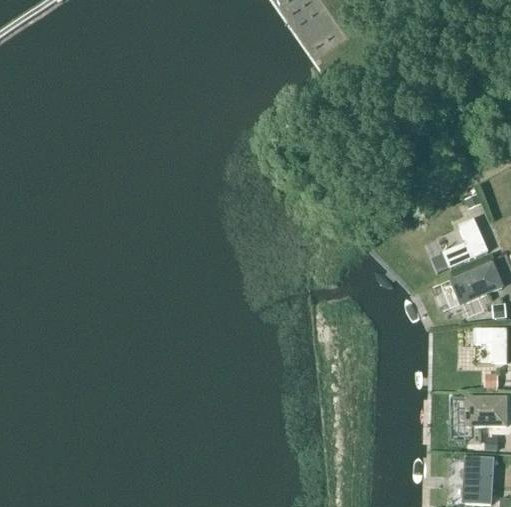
[(194,32),(187,24),(180,31),(182,33),(185,37),(187,39),(194,32)]
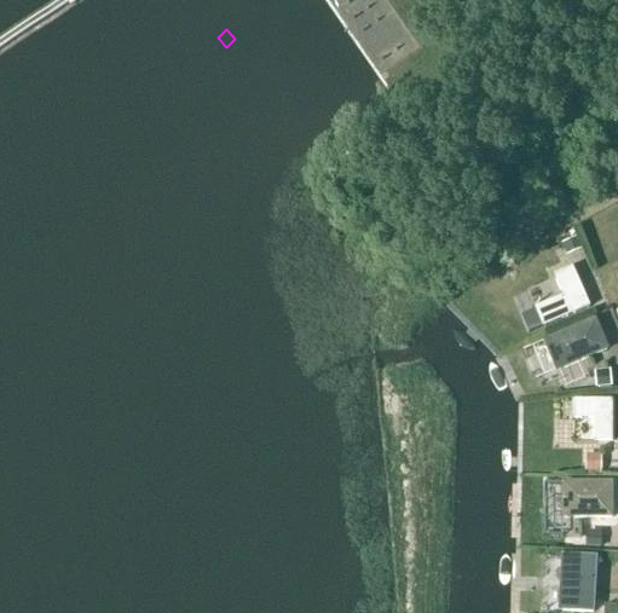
[(585,248),(579,235),(565,241),(572,254),(585,248)]
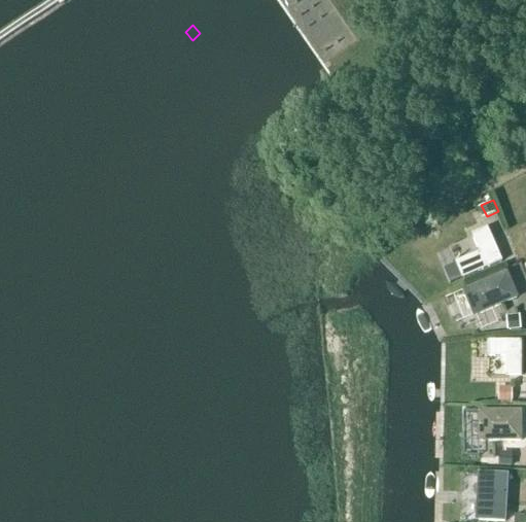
[(502,258),(489,227),(474,233),(481,249),(457,259),(464,275),(502,258)]
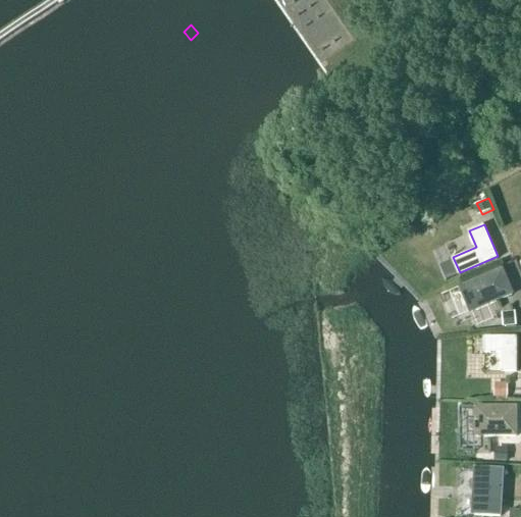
[(513,291),(503,267),(460,286),(469,309),(513,291)]
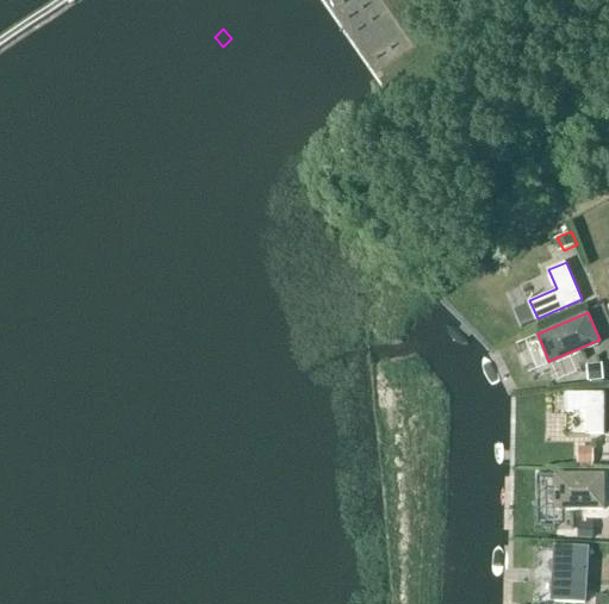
[(604,378),(603,362),(591,363),(592,379),(604,378)]
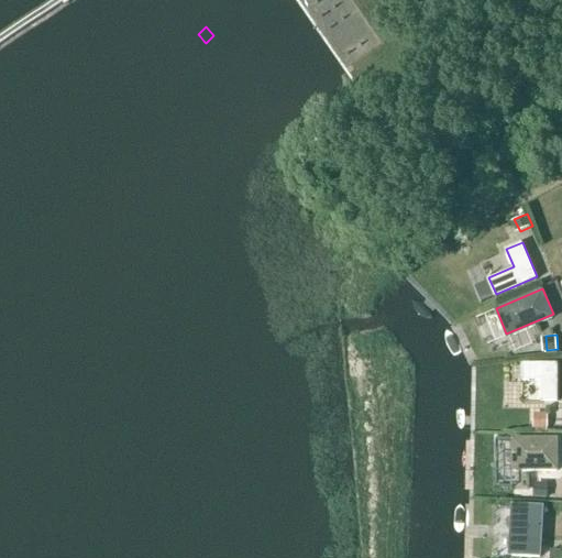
[(558,361),(525,361),(525,378),(542,378),(542,397),(558,397),(558,361)]
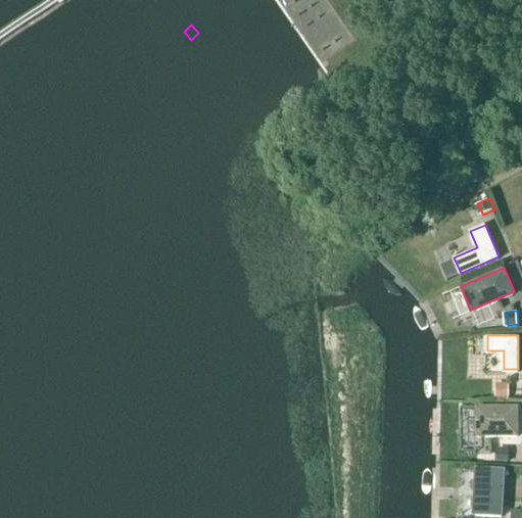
[(510,381),(495,381),(495,395),(510,395),(510,381)]
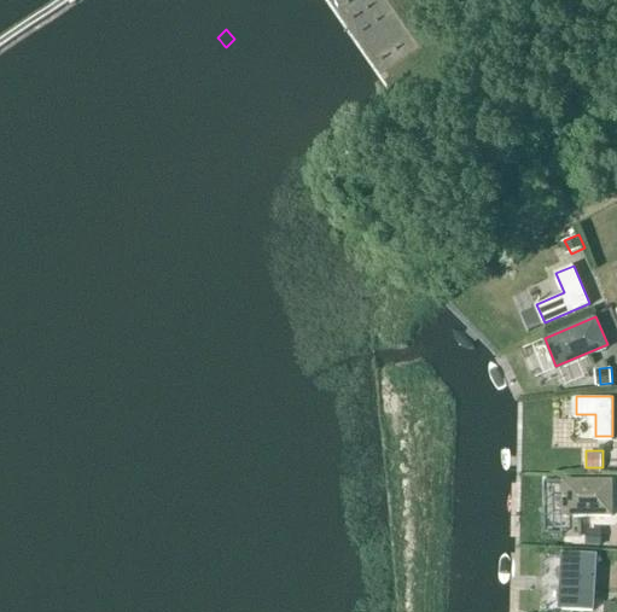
[(612,479),(563,479),(563,514),(612,513),(612,479)]
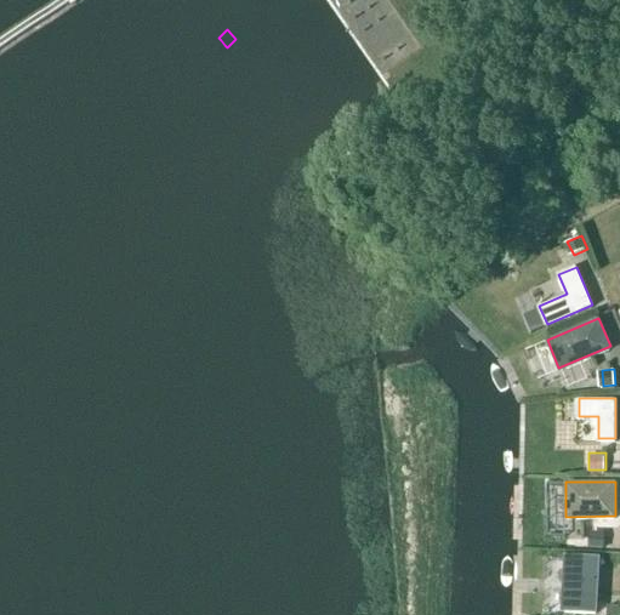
[(606,546),(606,530),(590,530),(589,546),(606,546)]
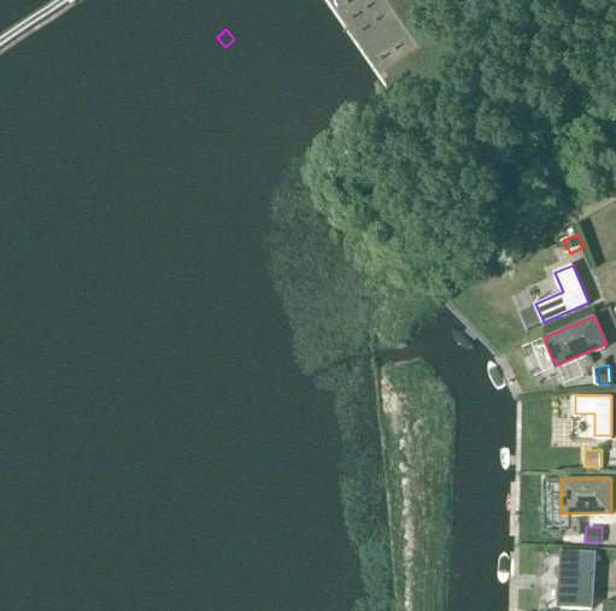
[(594,553),(565,551),(563,582),(561,582),(559,600),(562,601),(562,605),(592,606),(594,553)]
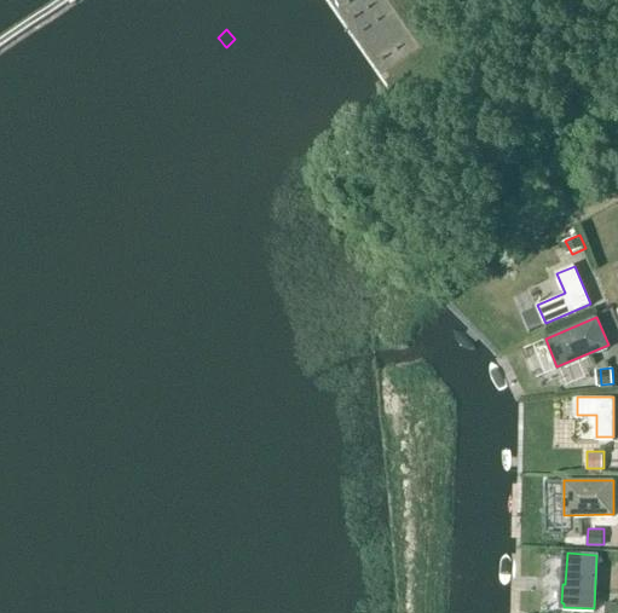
[(617,601),(604,600),(604,609),(617,611),(617,601)]
